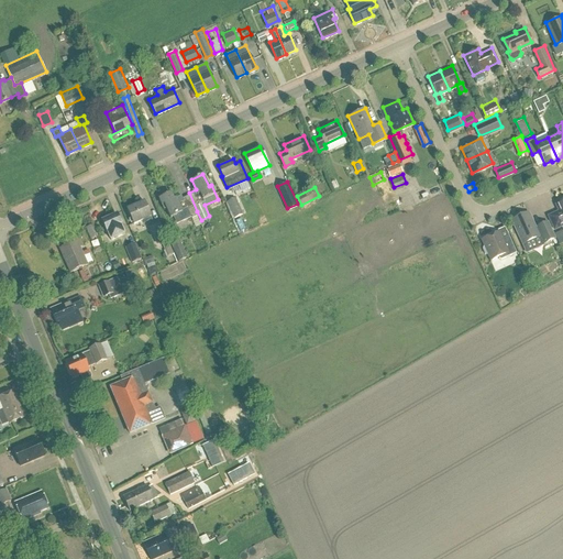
[(173,214),(177,221),(197,211),(189,193),(176,198),(175,196),(173,197),(170,190),(158,196),(162,204),(164,203),(169,215),(173,214)]
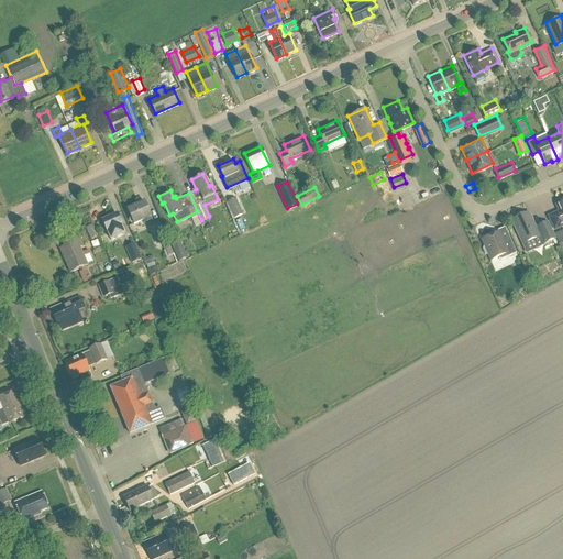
[(243,211),(235,195),(227,199),(234,216),(243,211)]
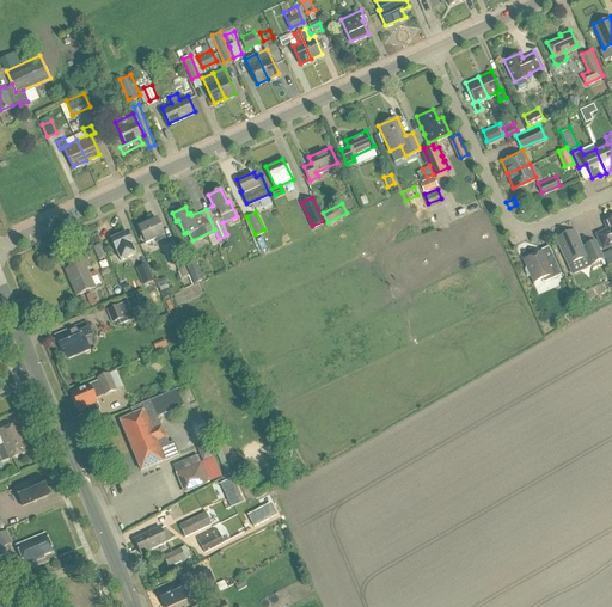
[(611,215),(604,220),(607,227),(595,232),(603,246),(611,241),(611,215)]
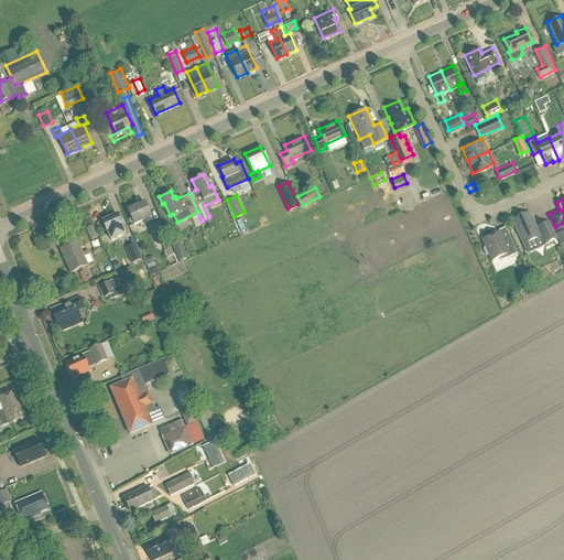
[(151,214),(144,200),(127,207),(133,222),(151,214)]
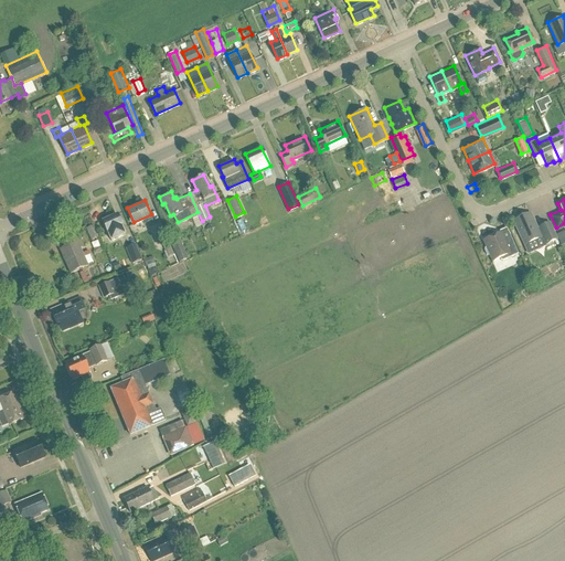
[(544,243),(530,211),(513,219),(524,243),(528,251),(544,243)]
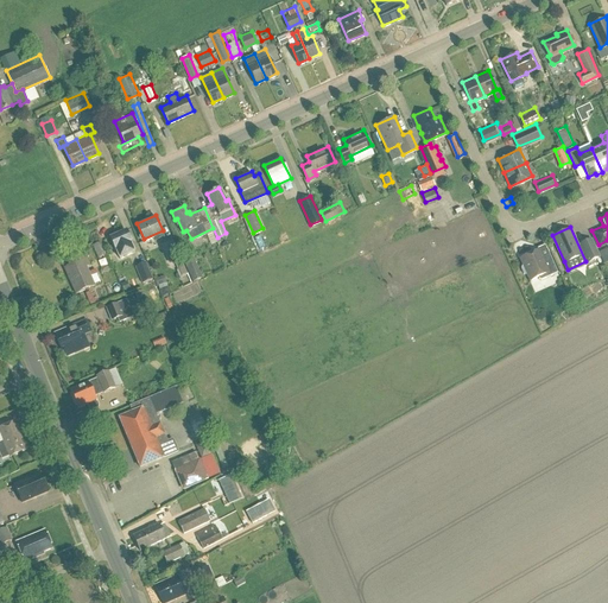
[(131,240),(126,228),(109,235),(114,247),(113,247),(118,256),(122,254),(119,246),(131,240)]
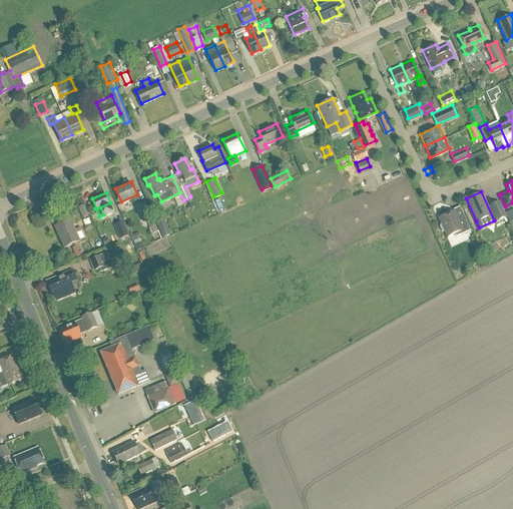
[(157,228),(146,199),(135,203),(142,219),(147,217),(152,230),(157,228)]
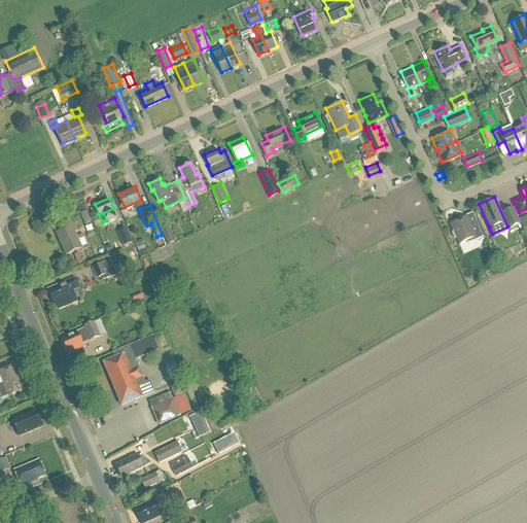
[(520,220),(513,205),(502,209),(510,225),(520,220)]
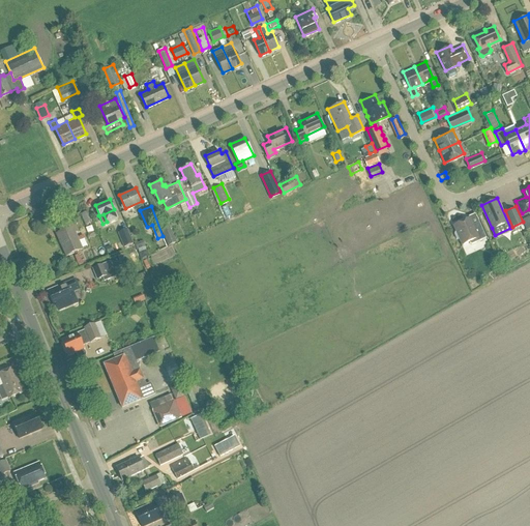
[(92,220),(88,208),(81,211),(85,223),(92,220)]
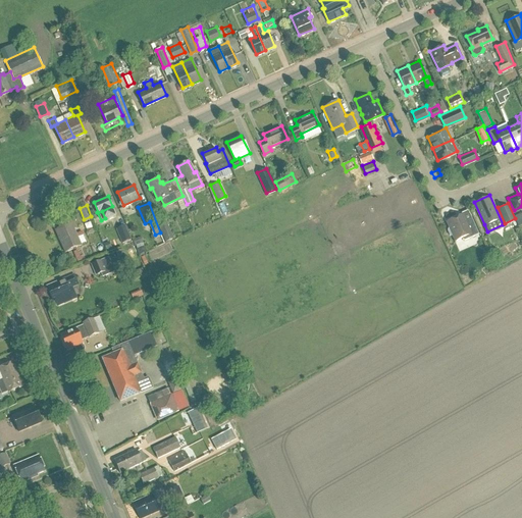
[(478,232),(468,210),(447,220),(449,226),(447,227),(450,235),(453,234),(455,239),(461,237),(463,240),(478,232)]
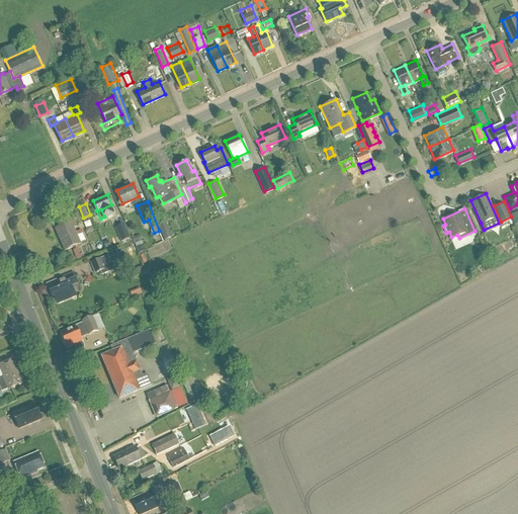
[(75,224),(69,211),(58,217),(61,224),(55,227),(65,248),(79,241),(72,225),(75,224)]
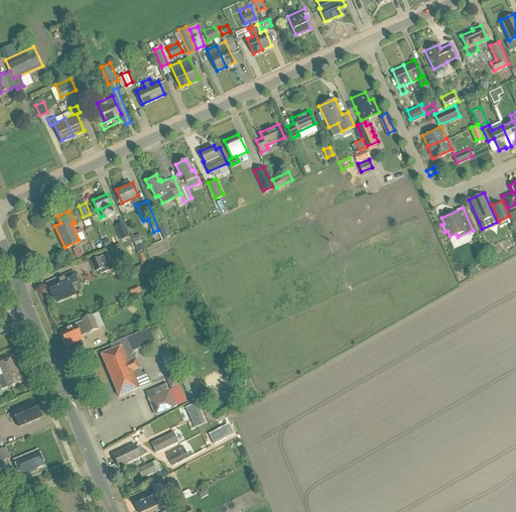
[(171,233),(164,216),(156,220),(163,237),(171,233)]
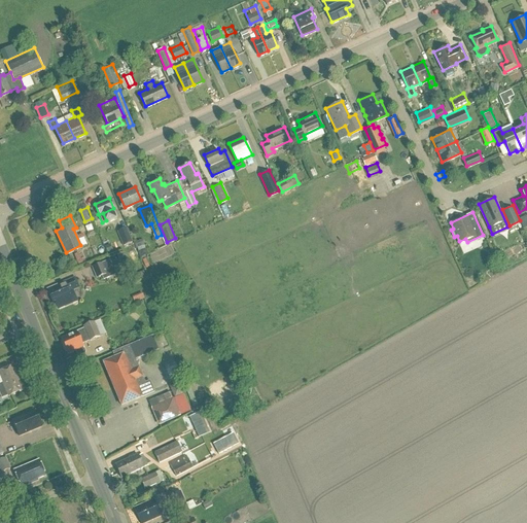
[(133,239),(127,225),(116,230),(123,243),(133,239)]
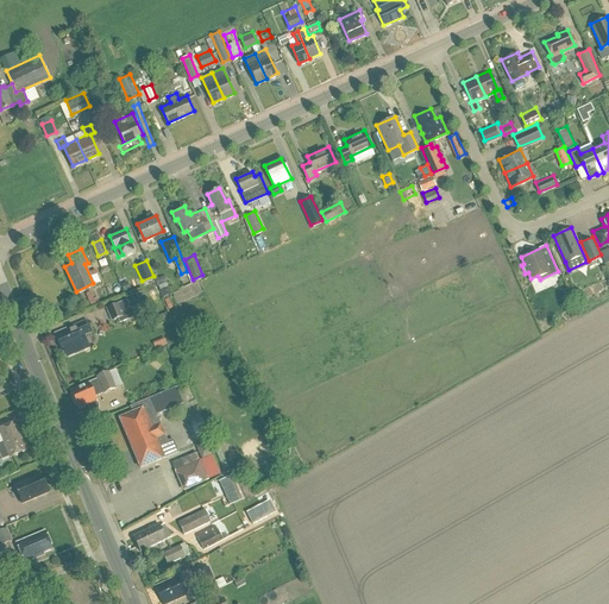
[(135,314),(126,296),(106,304),(112,318),(118,316),(119,320),(135,314)]
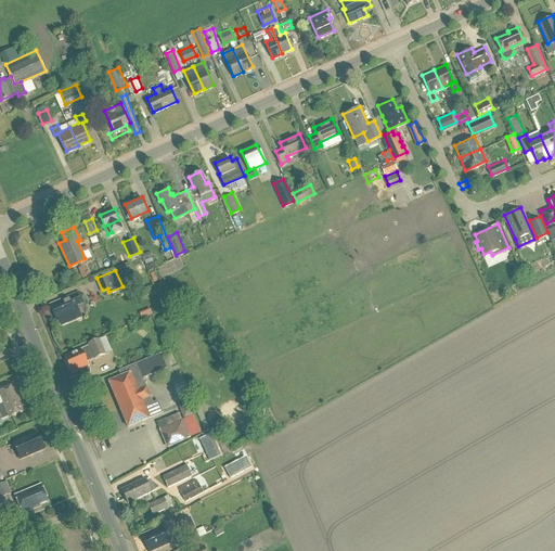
[(76,291),(49,302),(56,318),(59,318),(60,321),(62,322),(67,320),(65,315),(74,311),(72,305),(80,300),(79,300),(81,298),(78,291),(76,291)]
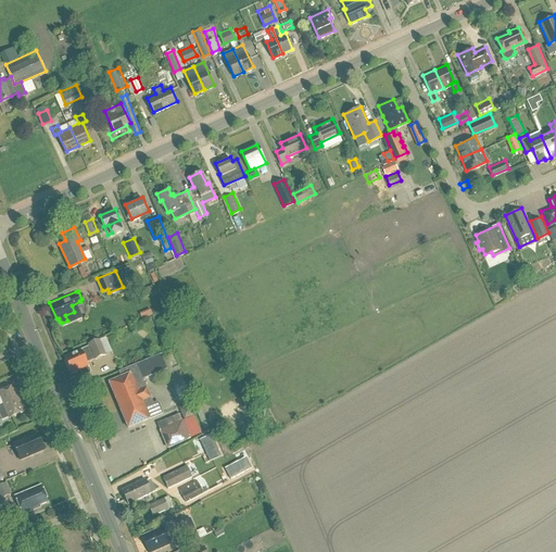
[(142,338),(147,333),(139,326),(134,331),(142,338)]
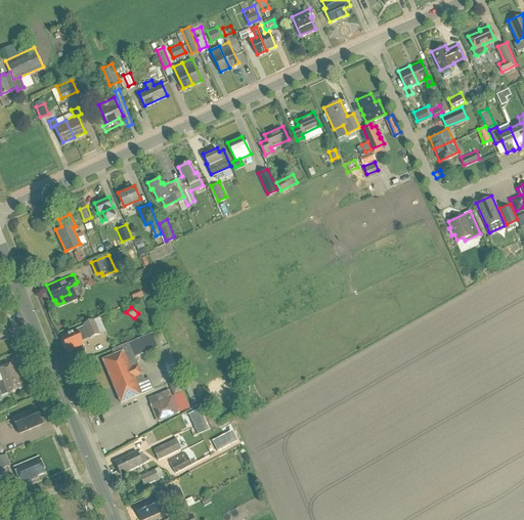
[(99,332),(93,317),(83,321),(83,325),(71,330),(71,331),(61,336),(67,348),(75,345),(77,350),(78,351),(84,348),(84,347),(81,339),(88,336),(89,336),(99,332)]
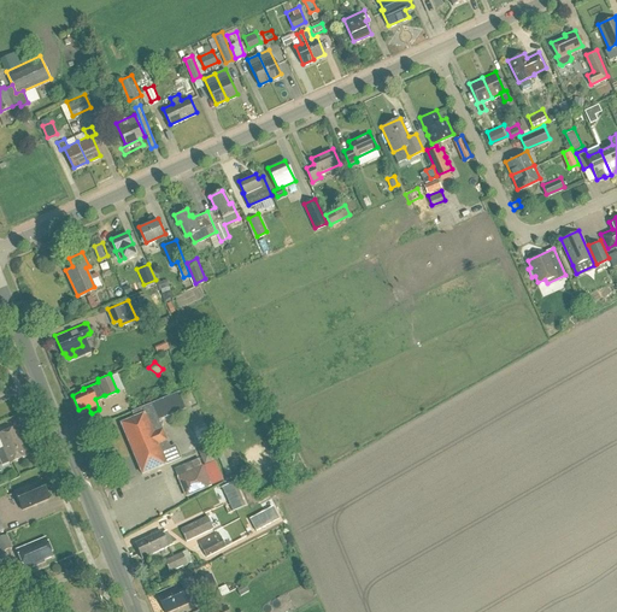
[(186,406),(180,390),(133,410),(135,416),(121,422),(141,471),(180,455),(175,443),(169,446),(157,417),(186,406)]
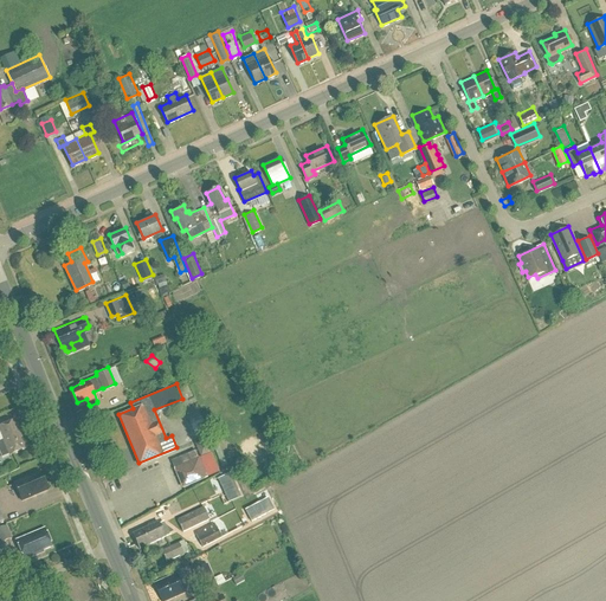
[(26,445),(14,418),(0,422),(0,431),(2,437),(0,437),(0,450),(2,456),(26,445)]
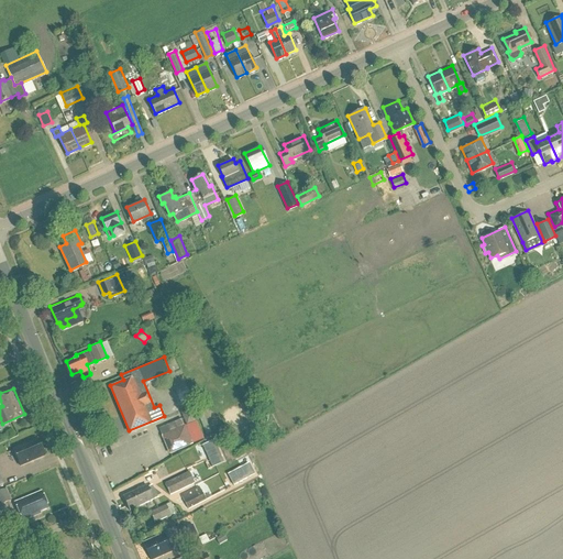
[(196,419),(190,405),(180,408),(187,423),(196,419)]
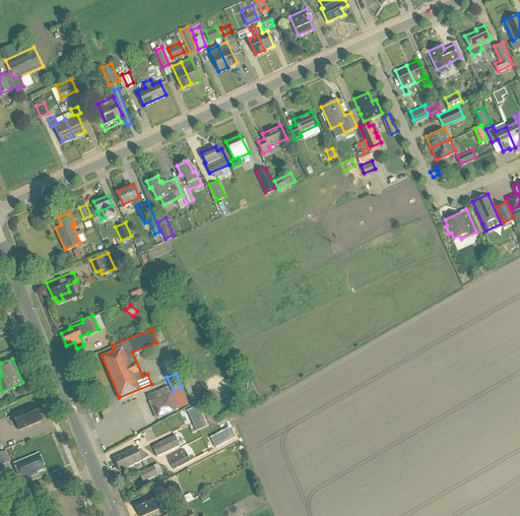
[(147,394),(156,416),(188,402),(182,387),(170,392),(167,386),(147,394)]
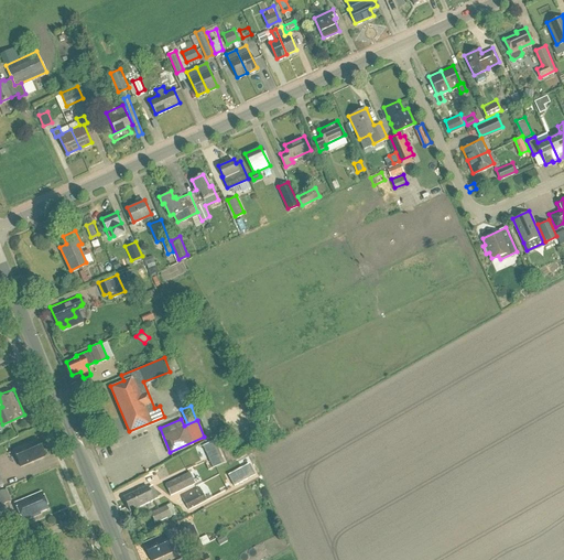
[(44,453),(38,438),(13,448),(20,464),(44,453)]
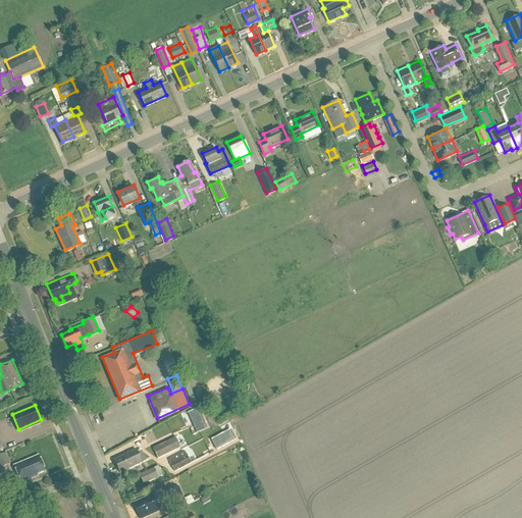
[(194,413),(174,423),(178,430),(198,420),(194,413)]
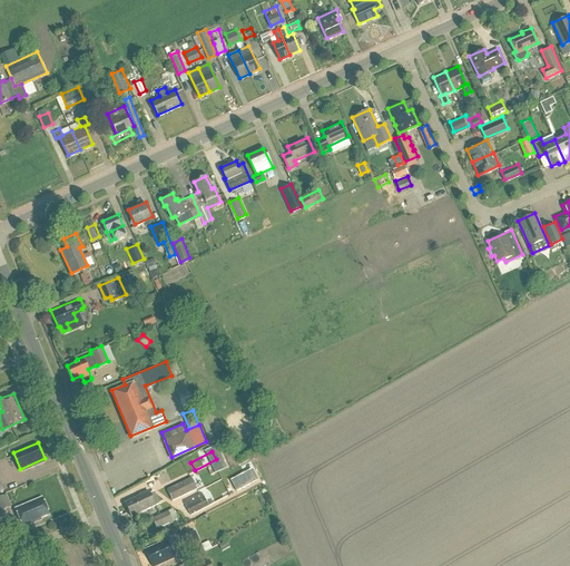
[(197,486),(192,475),(167,486),(173,498),(197,486)]
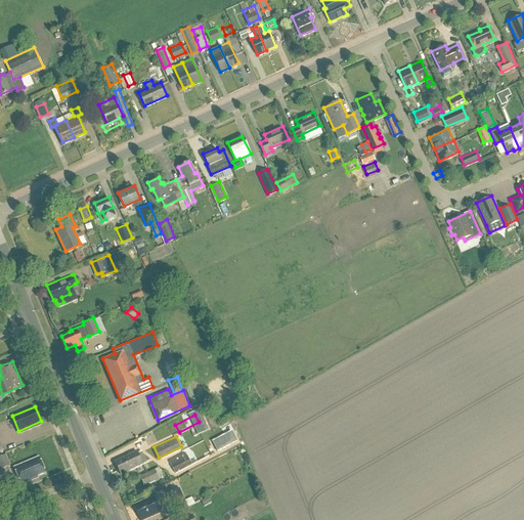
[(137,452),(136,449),(114,460),(120,473),(142,462),(140,460),(143,458),(140,450),(137,452)]
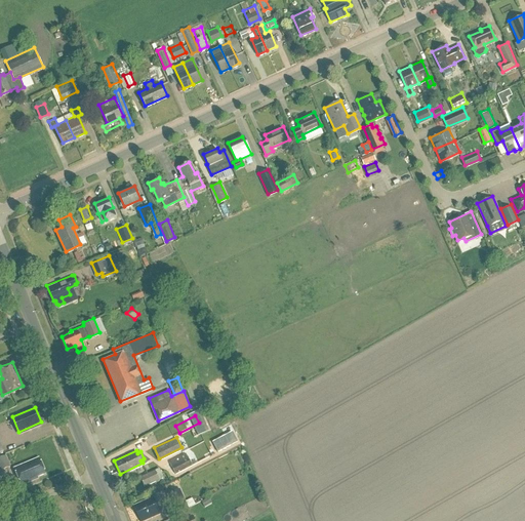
[(191,464),(184,451),(169,459),(176,472),(191,464)]
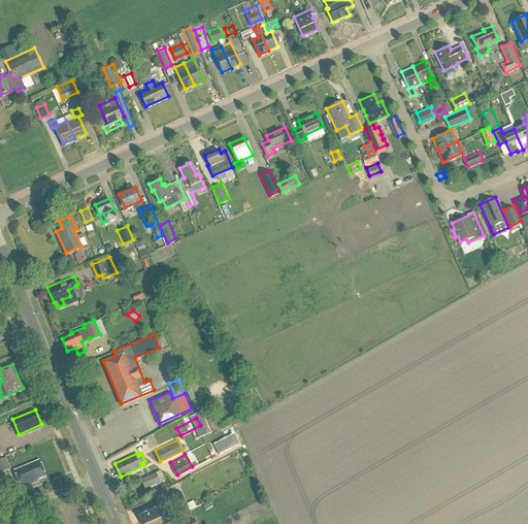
[(0,470),(9,468),(6,457),(0,459),(0,470)]
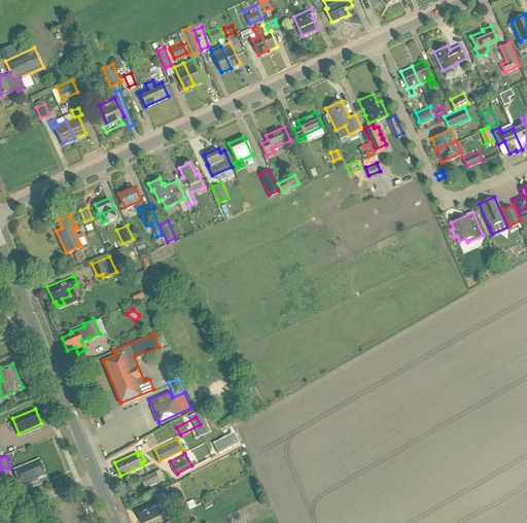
[(44,474),(38,457),(14,467),(22,485),(37,478),(37,477),(44,474)]
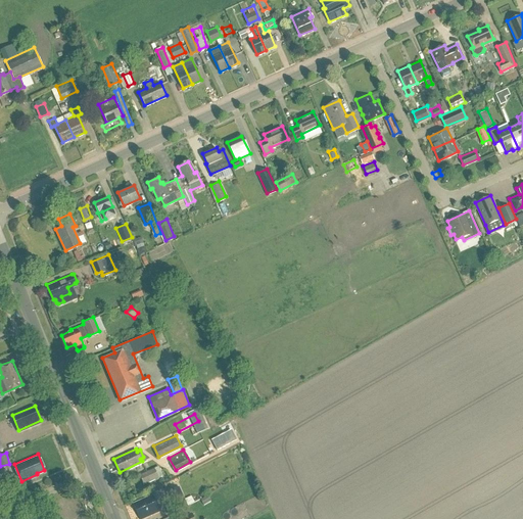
[(162,473),(158,464),(139,473),(143,482),(162,473)]
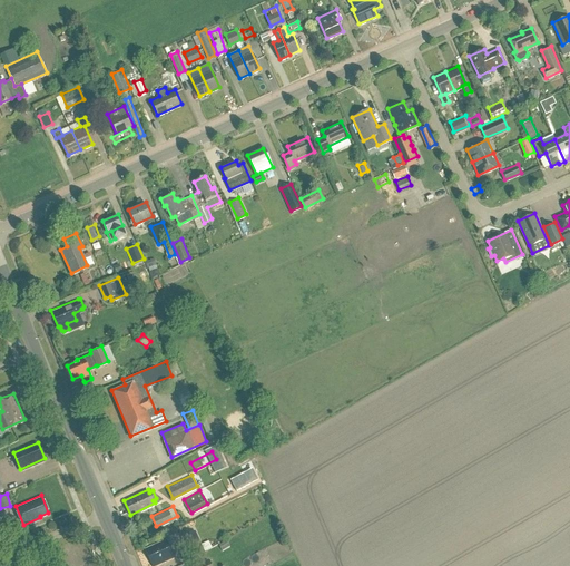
[(205,549),(196,528),(182,535),(190,556),(205,549)]
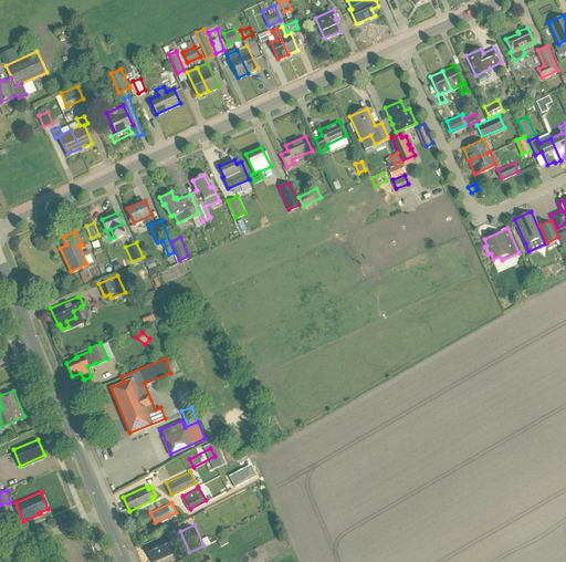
[(173,551),(165,533),(144,543),(152,561),(173,551)]
